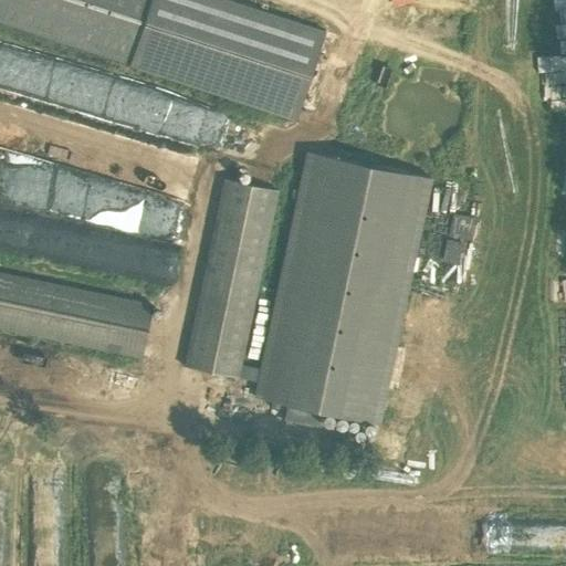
[(324,33),(221,0),(0,0),(0,20),(296,118),(324,33)]
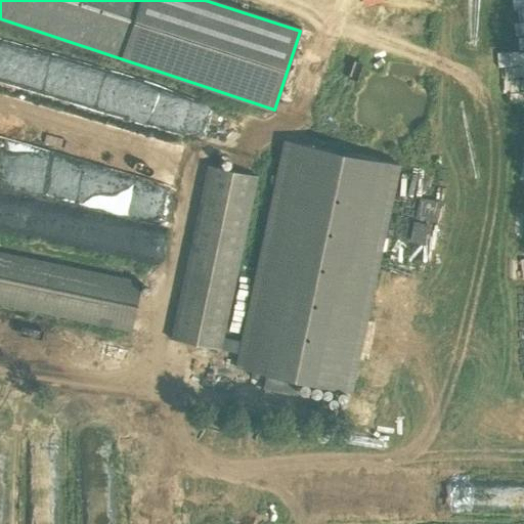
[(0,38),(0,80),(91,103),(97,80),(104,82),(108,66),(0,38)]
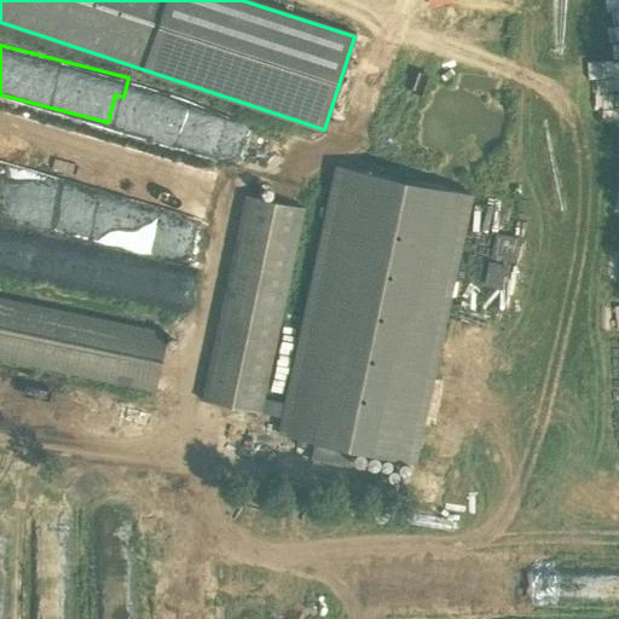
[(307,208),(244,195),(210,345),(200,399),(282,417),(278,434),(314,443),(311,460),(350,468),(353,450),(417,463),(441,347),(474,197),(374,175),(335,167),(296,345),(284,403),(265,398),(278,345),(307,208)]
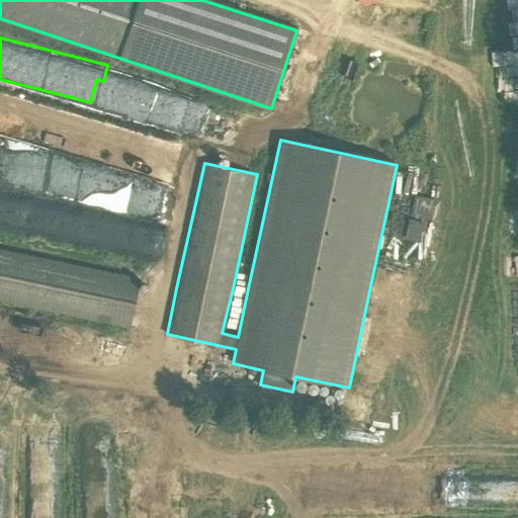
[(39,157),(34,196),(162,213),(167,174),(39,157)]
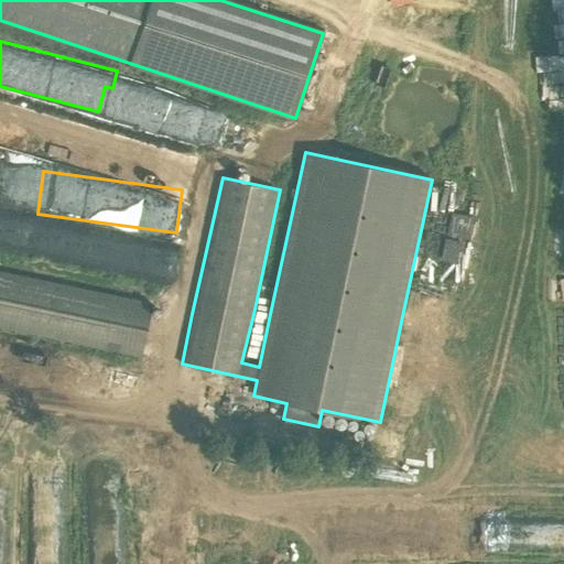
[(152,304),(0,271),(0,326),(141,357),(150,314),(152,304)]
